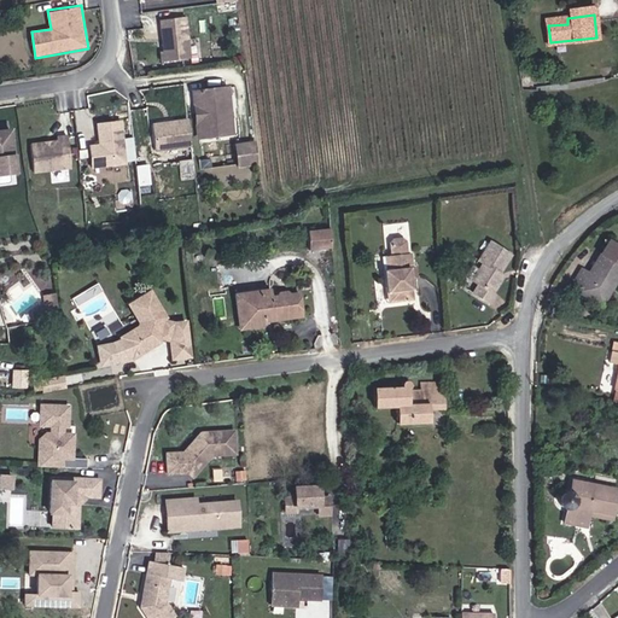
[(185,60),(180,19),(155,22),(158,53),(155,54),(156,64),(185,60)]
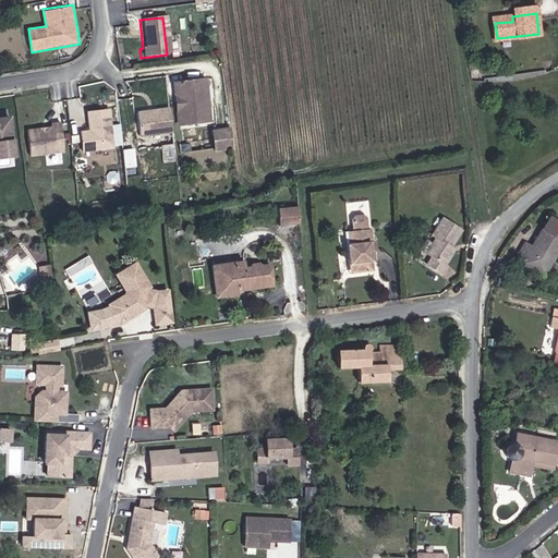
[(492,23),(494,48),(538,43),(538,34),(497,38),(495,23),(492,23)]
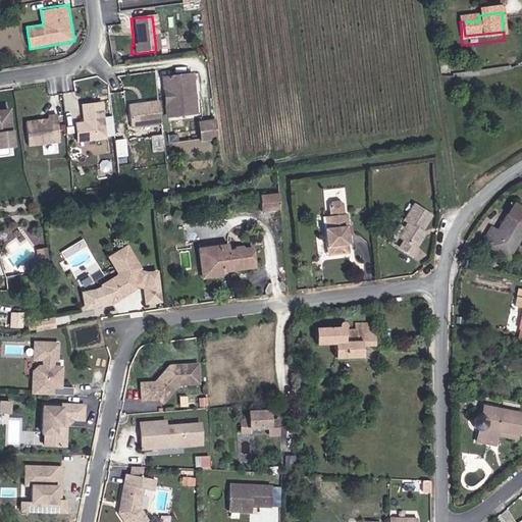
[(200,111),(195,72),(170,74),(175,114),(200,111)]
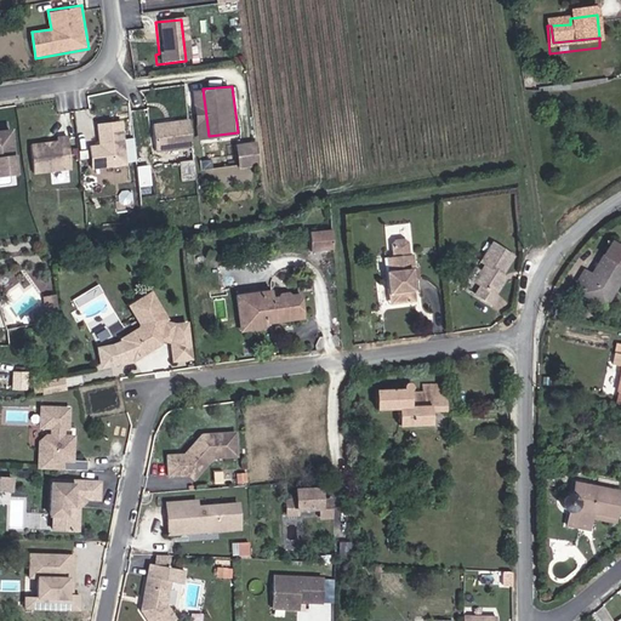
[(98,123),(101,143),(91,144),(93,169),(103,167),(103,169),(127,165),(123,119),(98,123)]
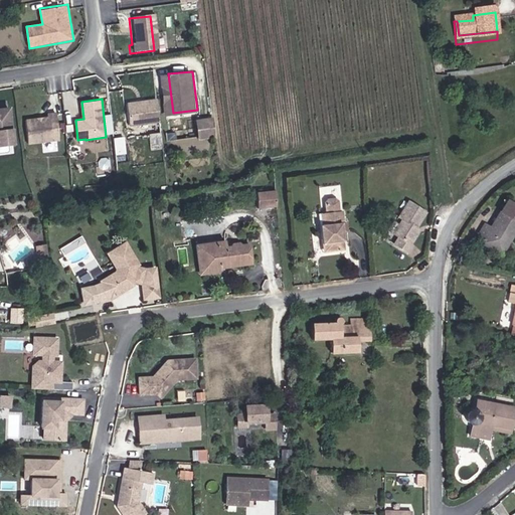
[(158,99),(127,103),(129,125),(160,122),(158,99)]
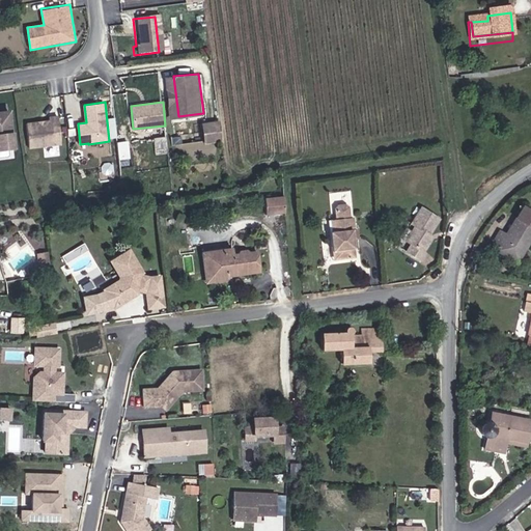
[(0,148),(17,146),(12,111),(0,112),(0,148)]
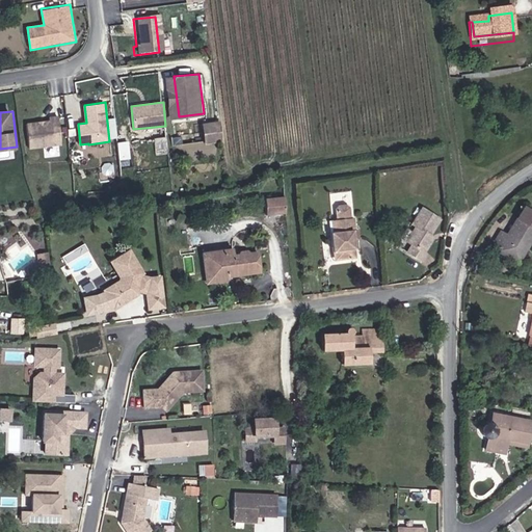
[(60,117),(27,123),(31,150),(64,144),(60,117)]
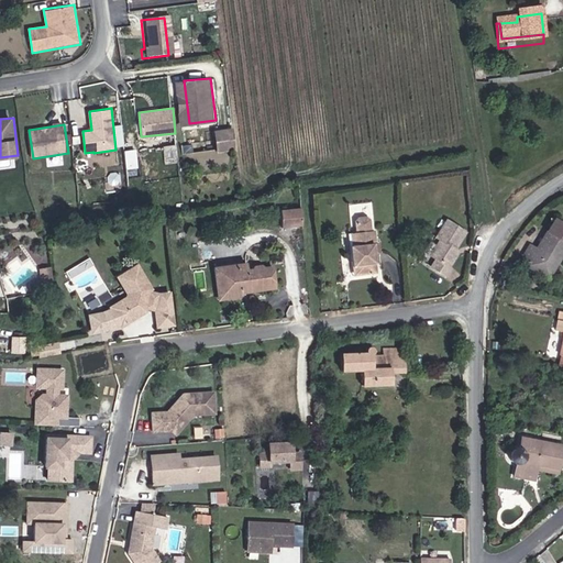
[(234,128),(214,130),(218,153),(238,151),(234,128)]
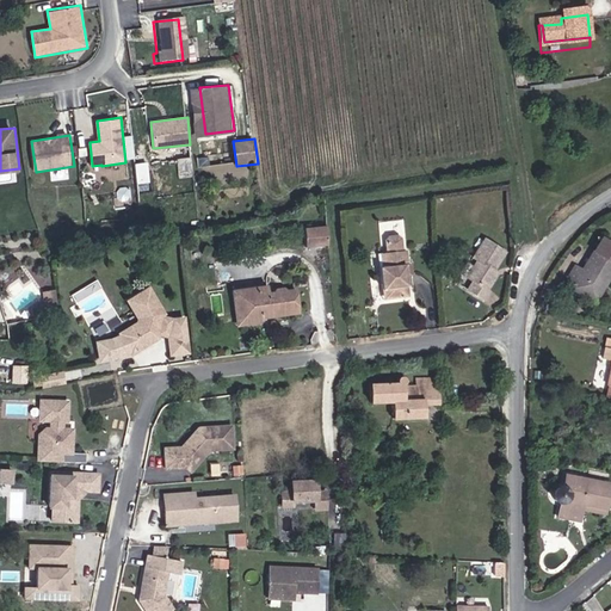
[(326,244),(325,224),(302,226),(303,245),(326,244)]
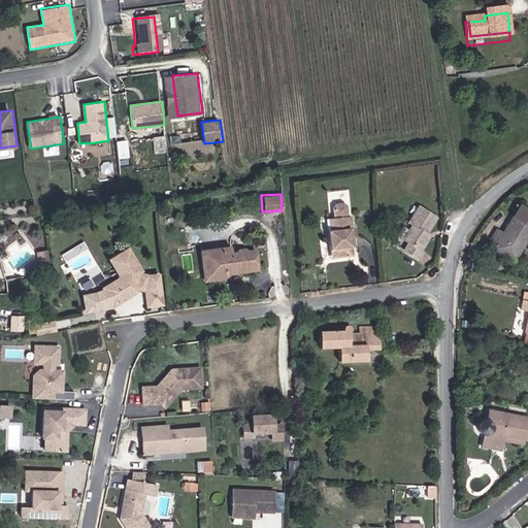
[(330,248),(330,258),(348,257),(345,229),(350,229),(349,213),(345,215),(344,200),(341,199),(332,200),(329,203),(329,217),(330,230),(327,230),(328,248),(330,248)]
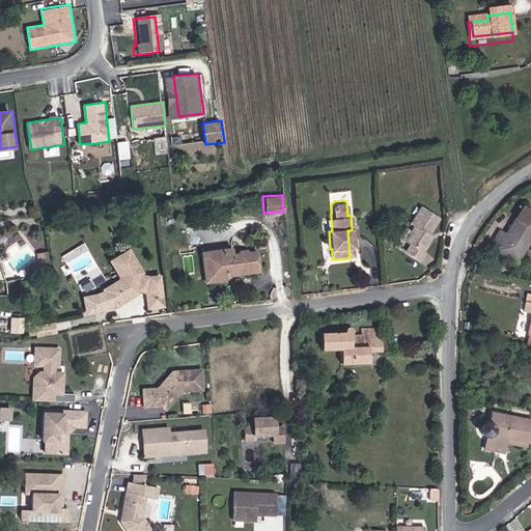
[(520,247),(530,229),(530,215),(518,206),(500,234),(494,230),(484,245),(491,249),(488,252),(505,261),(516,244),(520,247)]
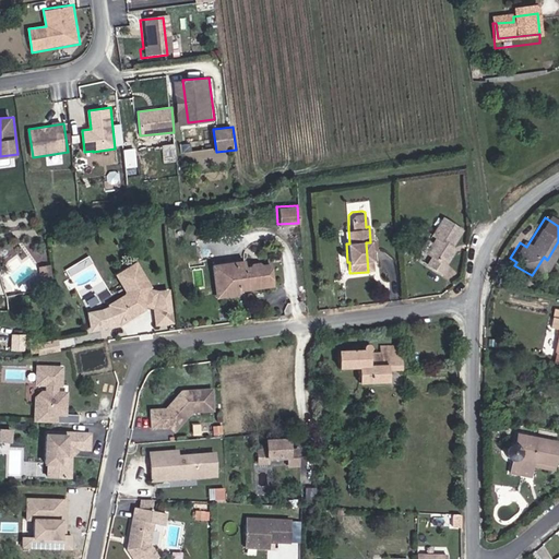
[(462,233),(444,221),(435,237),(438,240),(429,253),(433,257),(428,265),(442,275),(445,270),(443,268),(452,254),(450,253),(462,233)]
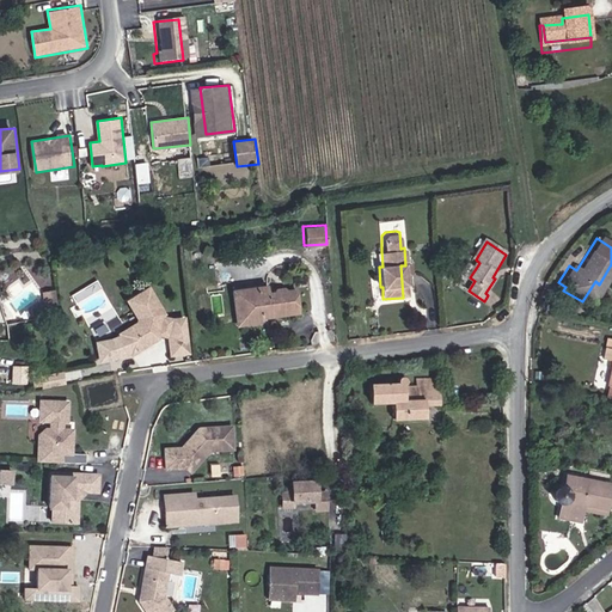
[(582,301),(587,304),(599,285),(595,281),(582,301)]
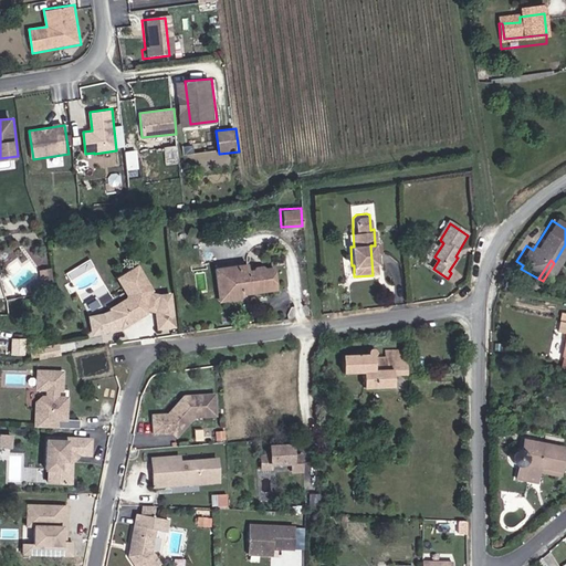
[(173,305),(170,289),(159,290),(150,287),(149,286),(152,285),(136,262),(117,273),(128,291),(127,295),(113,303),(113,307),(121,321),(124,322),(139,313),(140,311),(143,308),(144,305),(156,306),(173,305)]
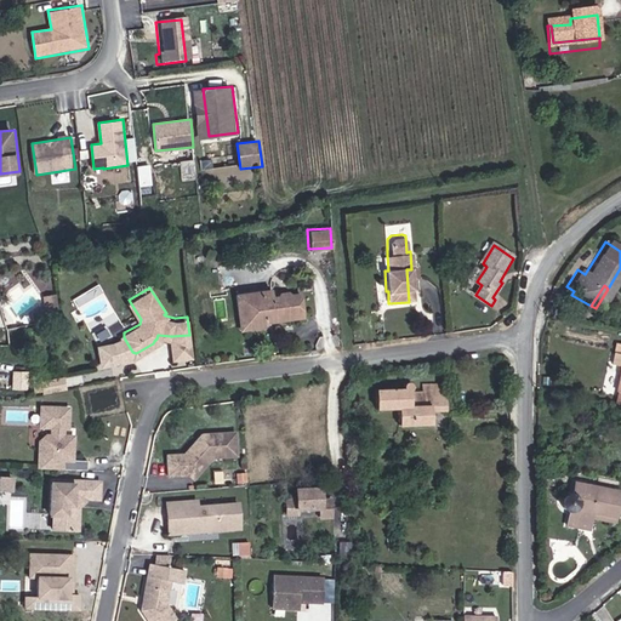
[(257,300),(256,288),(232,290),(233,322),(241,329),(258,326),(263,320),(263,314),(272,314),(273,320),(296,318),(298,313),(298,292),(285,294),(285,290),(278,290),(278,295),(267,295),(267,300),(257,300)]
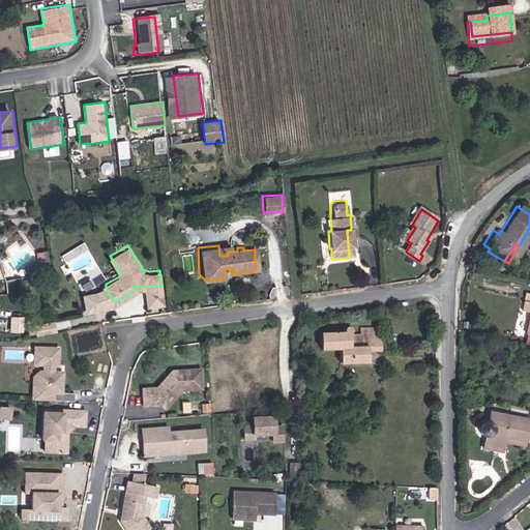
[(228,245),(218,245),(219,256),(228,256),(228,252),(228,245)]
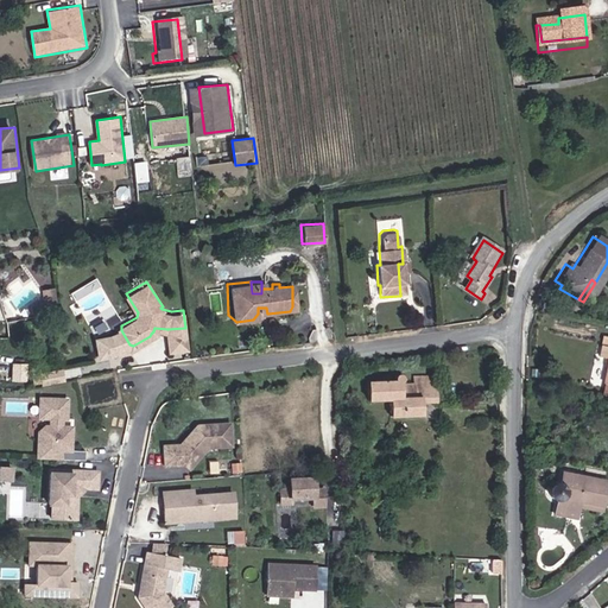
[(188,346),(185,328),(168,329),(170,348),(188,346)]
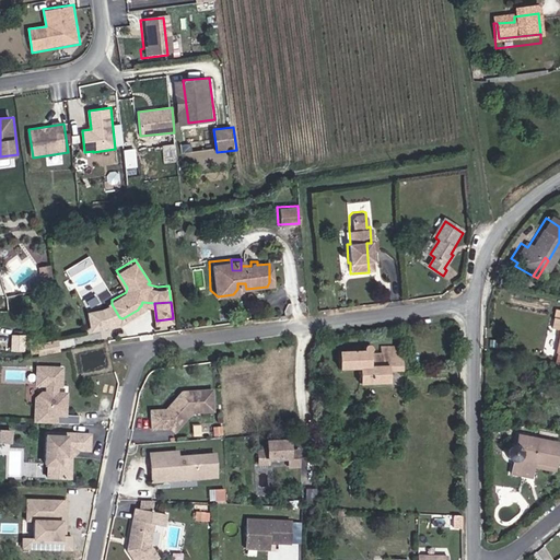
[(559,316),(543,314),(540,331),(549,333),(546,357),(547,358),(545,366),(559,369),(559,316)]
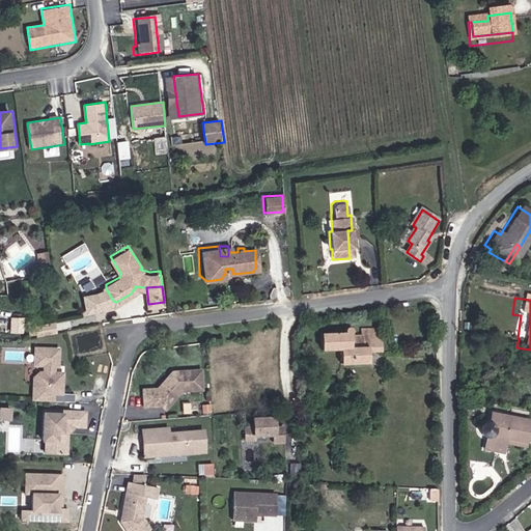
[(12,316),(11,331),(24,332),(25,316),(12,316)]
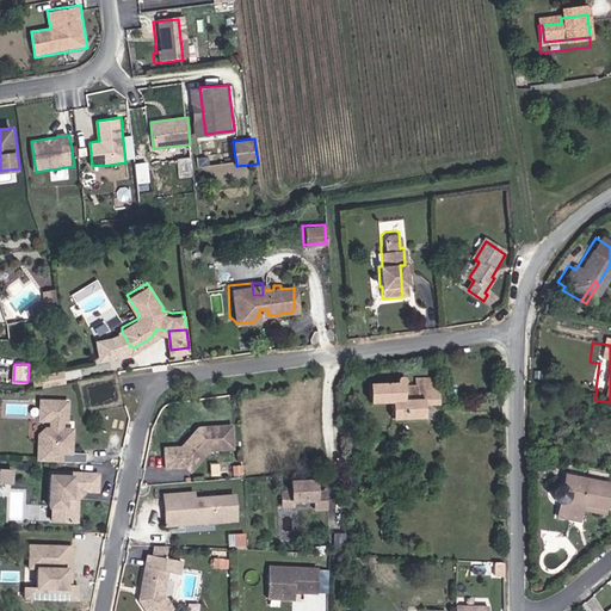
[(65,376),(63,365),(47,369),(49,380),(65,376)]
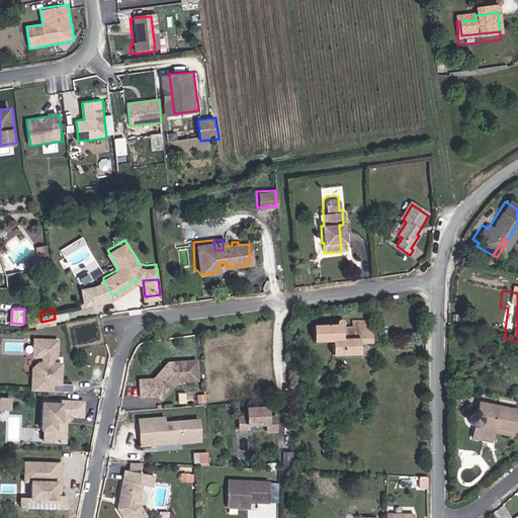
[(41,322),(39,313),(33,314),(34,323),(41,322)]
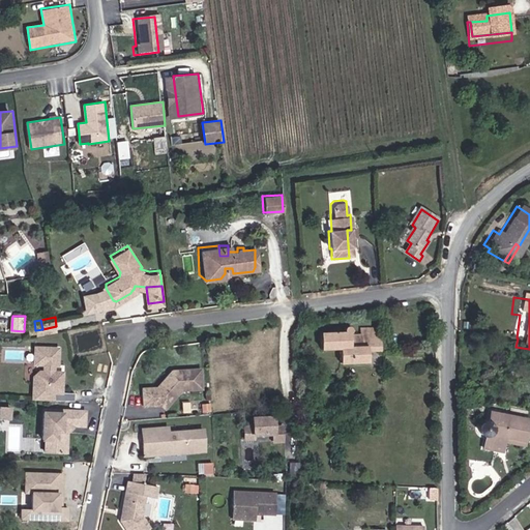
[(367,334),(384,335),(384,329),(361,329),(361,335),(354,335),(354,333),(354,331),(352,330),(350,330),(348,330),(346,332),(346,336),(323,336),(323,350),(342,350),(342,362),(367,362),(367,351),(367,334)]
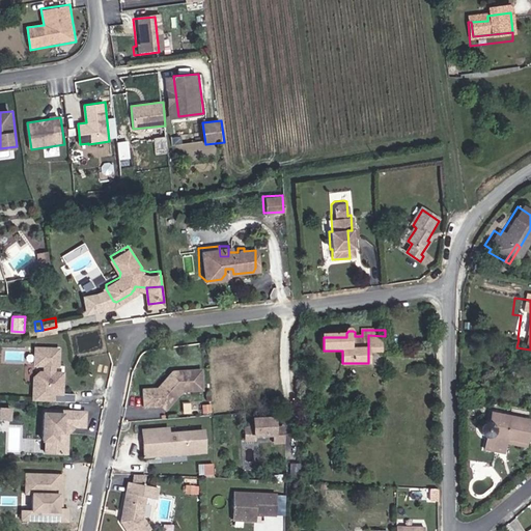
[(386,352),(385,336),(368,335),(368,352),(386,352)]
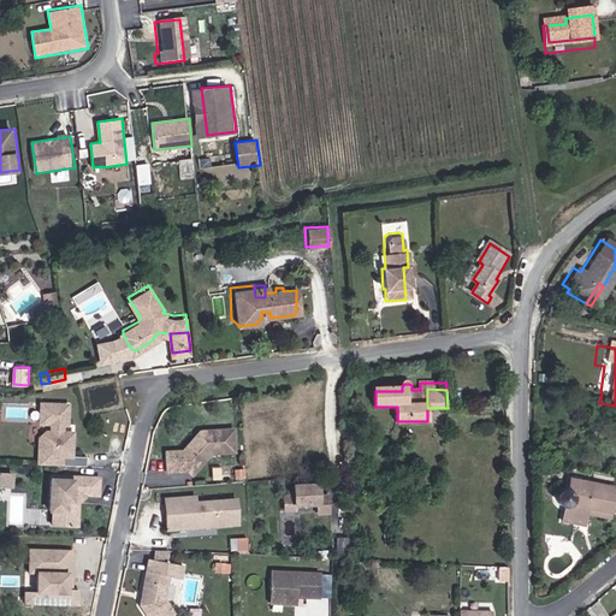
[(69,451),(69,427),(58,427),(58,419),(63,419),(63,400),(35,400),(35,420),(47,419),(47,427),(42,427),(35,434),(36,461),(59,461),(59,451),(69,451)]
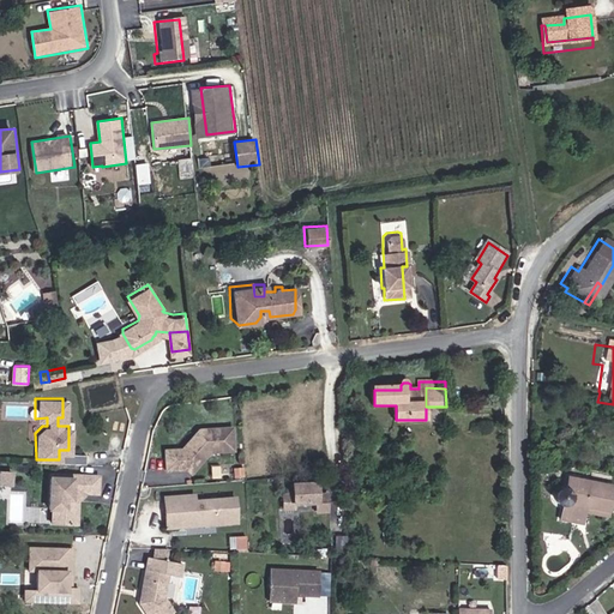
[(223,444),(221,420),(187,423),(170,444),(154,445),(156,465),(178,464),(176,457),(191,455),(199,446),(223,444)]
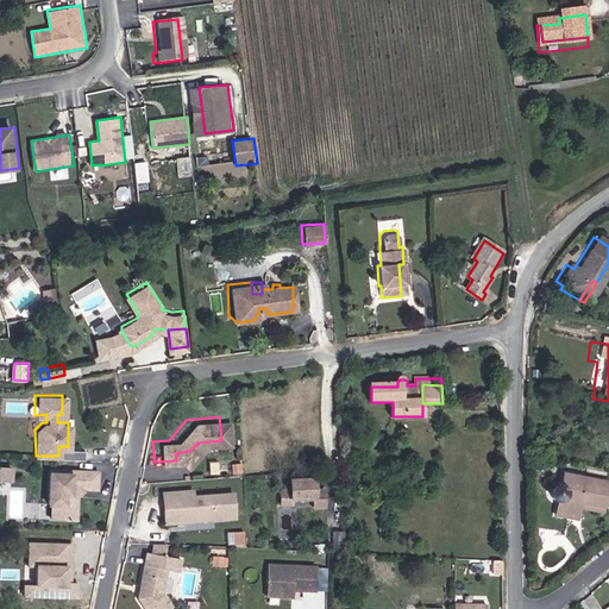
[(180,464),(189,451),(175,453),(176,460),(180,464)]
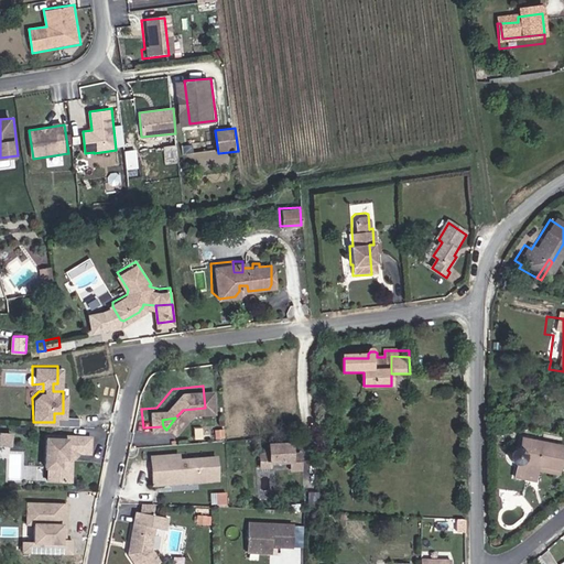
[(79,445),(79,431),(35,430),(35,462),(39,462),(39,475),(61,475),(62,445),(79,445)]
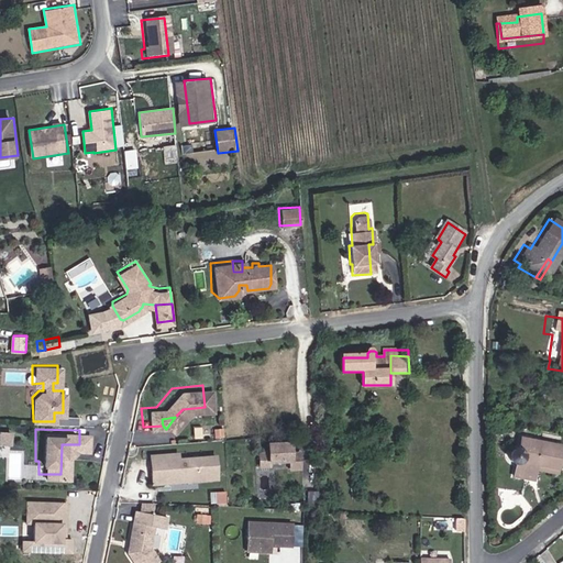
[(0,442),(13,443),(14,430),(1,430),(0,442)]
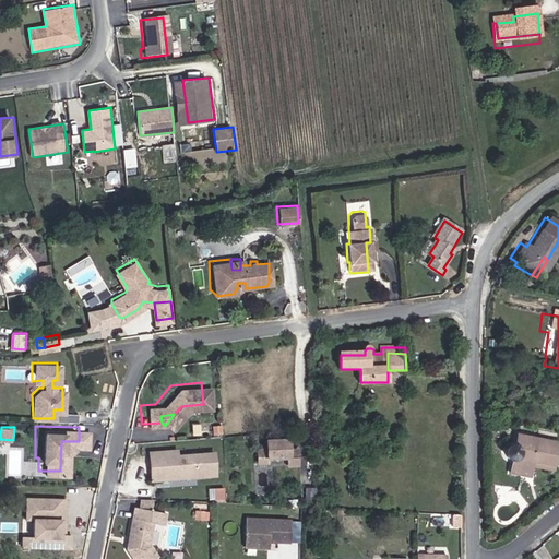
[(526,475),(527,465),(528,454),(550,458),(554,437),(512,431),(510,442),(508,442),(504,444),(503,448),(503,452),(506,455),(509,456),(507,474),(526,475)]
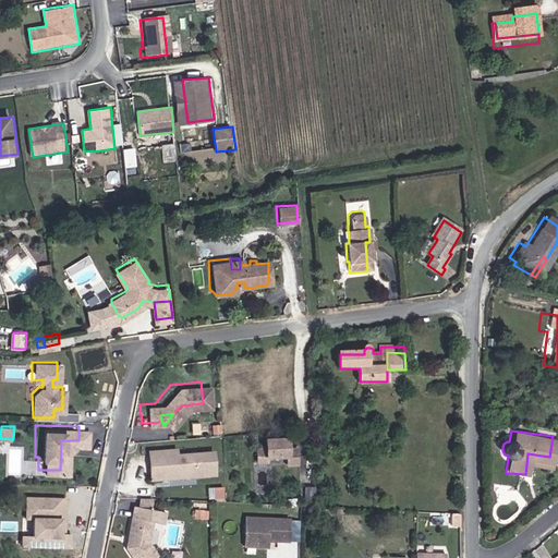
[(310,464),(308,449),(301,449),(301,438),(279,439),(279,449),(270,449),(271,462),(279,461),(279,458),(300,457),(300,464),(310,464)]
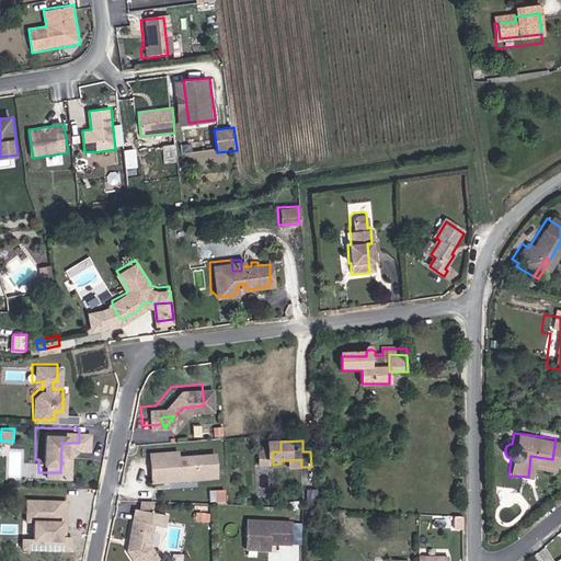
[(221,474),(220,451),(183,454),(183,448),(156,450),(158,478),(175,477),(182,473),(203,472),(203,476),(221,474)]
